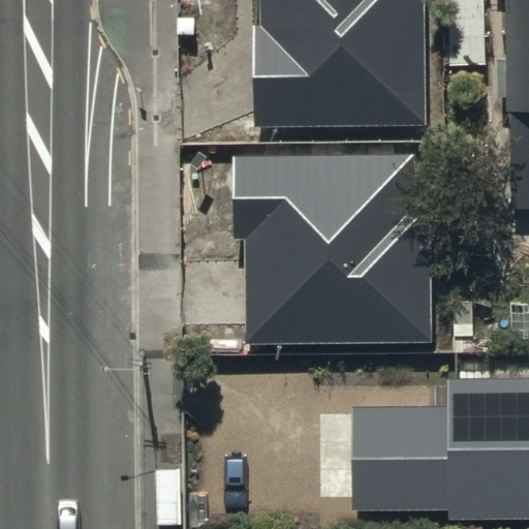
[(253,0),(254,126),(427,124),(425,0),(253,0)]
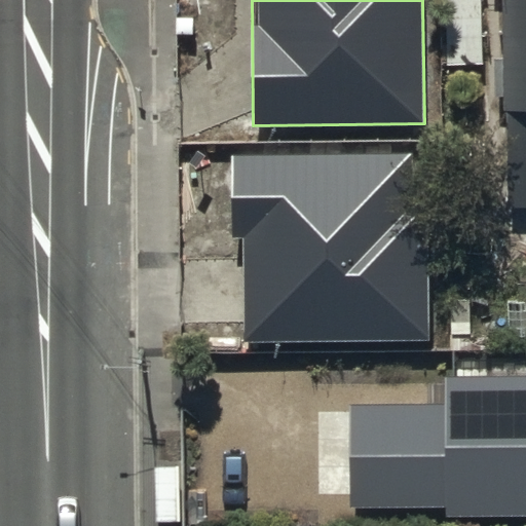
[(445,0),(445,61),(480,61),(480,0),(445,0)]
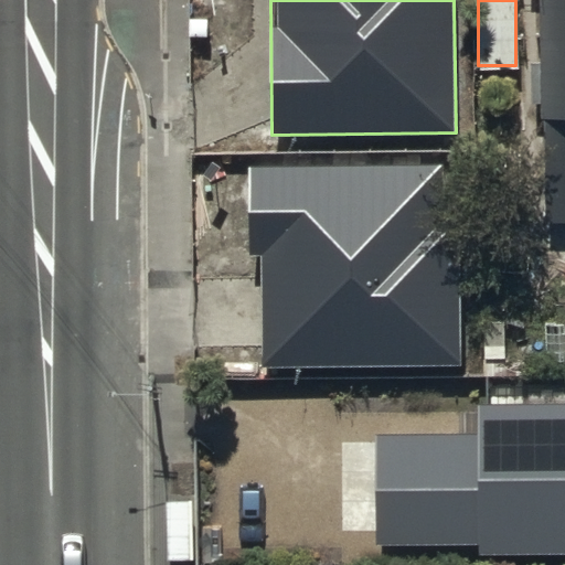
[(536,217),(536,266),(564,265),(564,0),(534,0),(534,119),(543,119),(542,219),(536,217)]
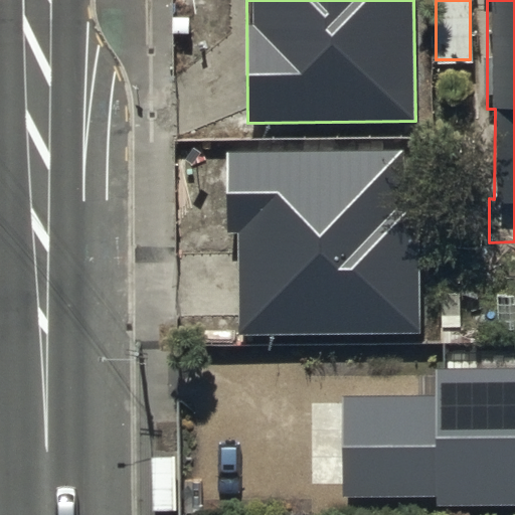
[(402,151),(224,152),(224,232),(237,232),(239,336),(419,333),(417,211),(402,211),(402,151)]
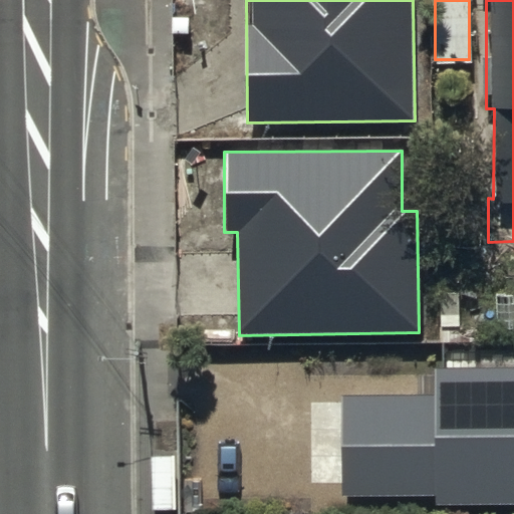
[(433,381),(346,381),(347,488),(513,486),(513,357),(433,358),(433,381)]
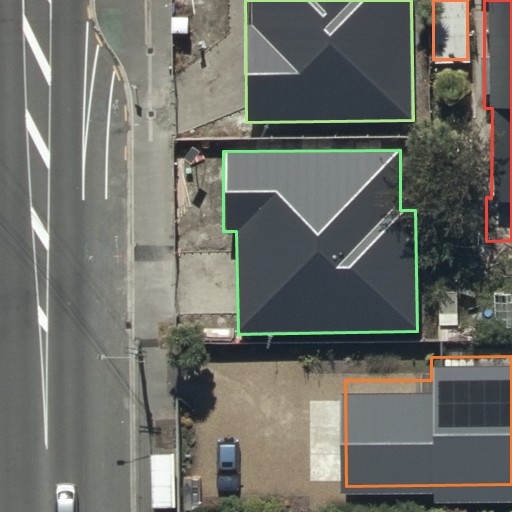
All buildings are outlined.
